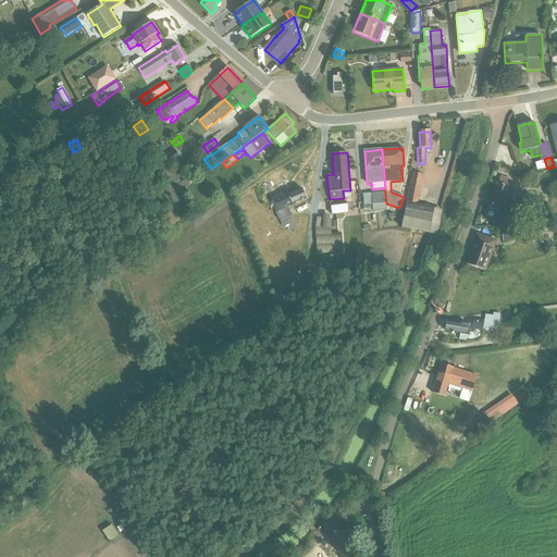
[(544,160),(535,163),(537,171),(546,169),(544,160)]
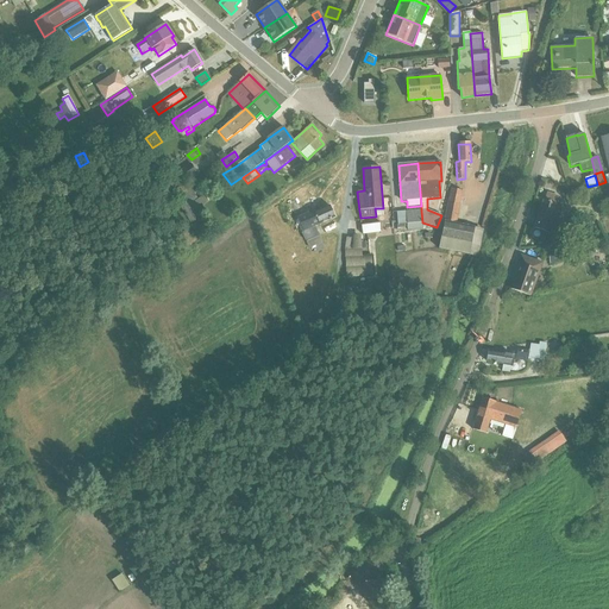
[(194,177),(171,193),(190,223),(202,215),(200,213),(201,213),(199,208),(207,202),(203,196),(199,200),(192,188),(198,183),(194,177)]
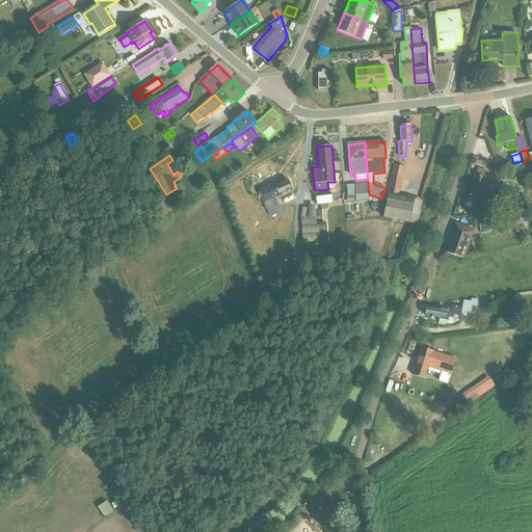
[(383,218),(410,223),(415,200),(400,196),(404,167),(394,164),(383,218)]
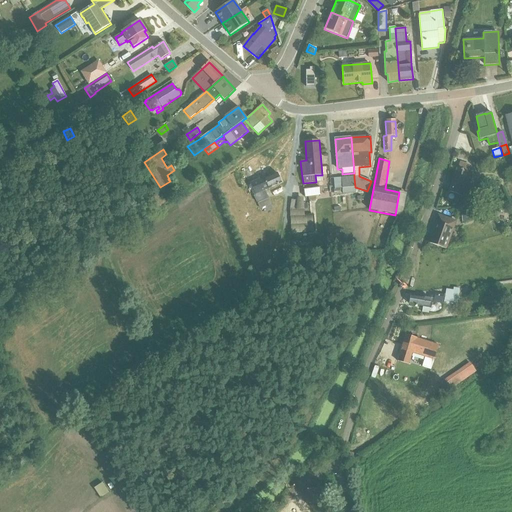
[(449,192),(465,197),(472,180),(466,177),(468,172),(467,172),(469,166),(460,163),(449,192)]
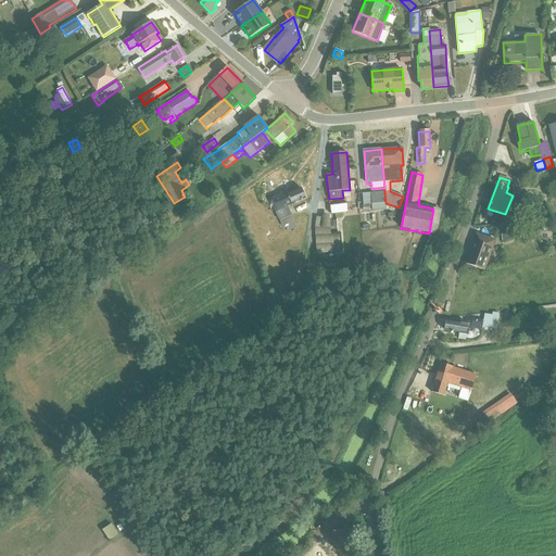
[(277,211),(288,206),(305,199),(301,189),(288,194),(287,192),(272,199),(277,211)]
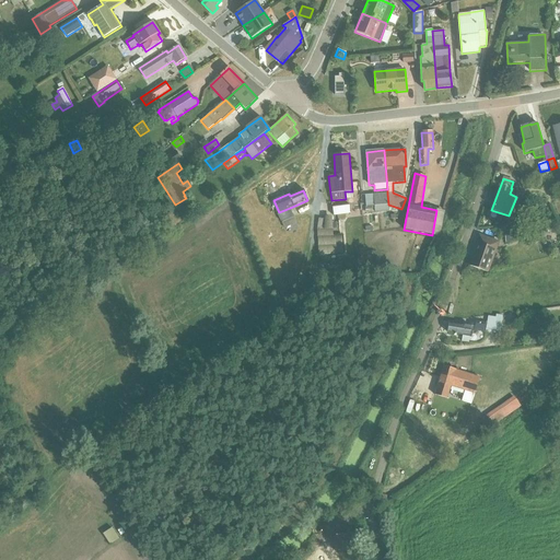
[(375,212),(388,211),(388,205),(387,194),(365,195),(365,207),(374,206),(375,212)]
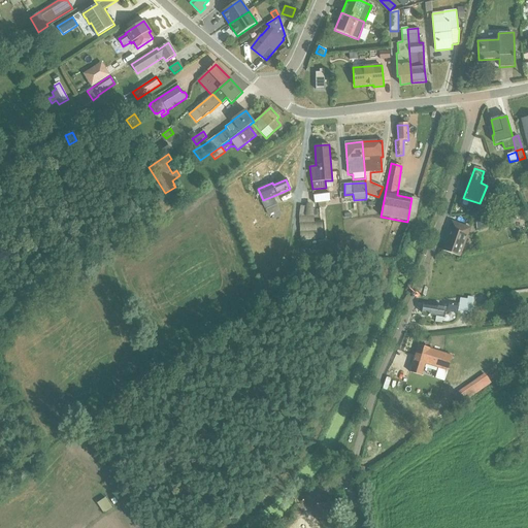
[(329,193),(314,195),(315,203),(318,203),(318,207),(326,206),(325,202),(330,201),(329,193)]
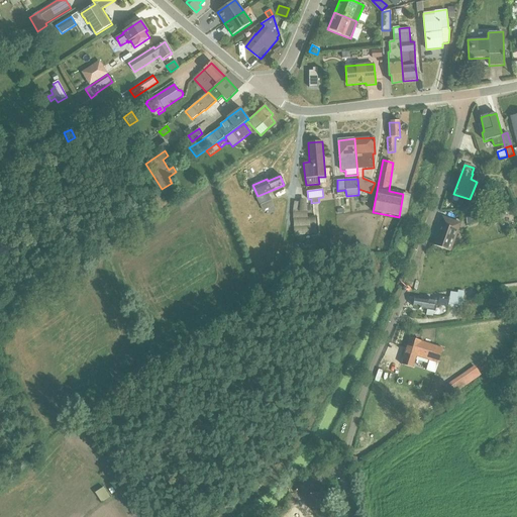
[(268,192),(257,196),(256,196),(261,205),(260,206),(262,211),(273,206),(271,201),(272,200),(269,196),(268,192)]
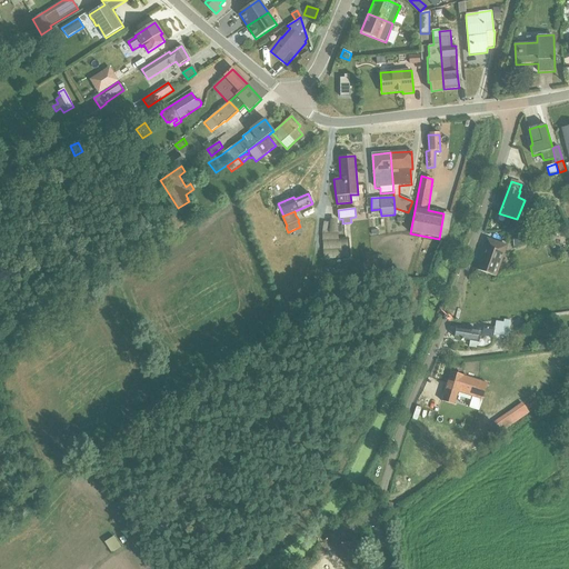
[(446,240),(448,228),(448,226),(450,215),(443,213),(441,223),(439,239),(443,239),(446,240)]
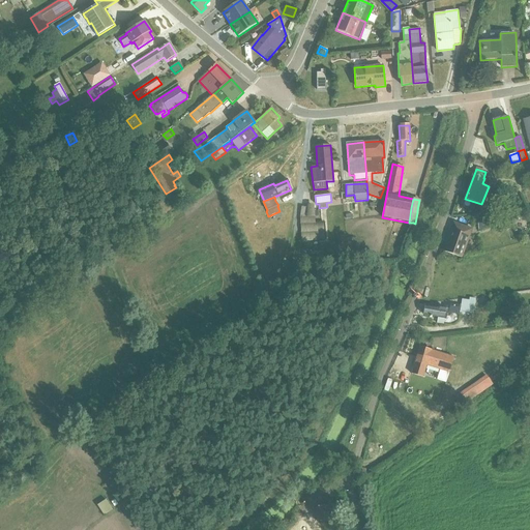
[(301,207),(300,217),(301,241),(324,240),(324,224),(315,224),(314,205),(307,205),(307,208),(301,207)]
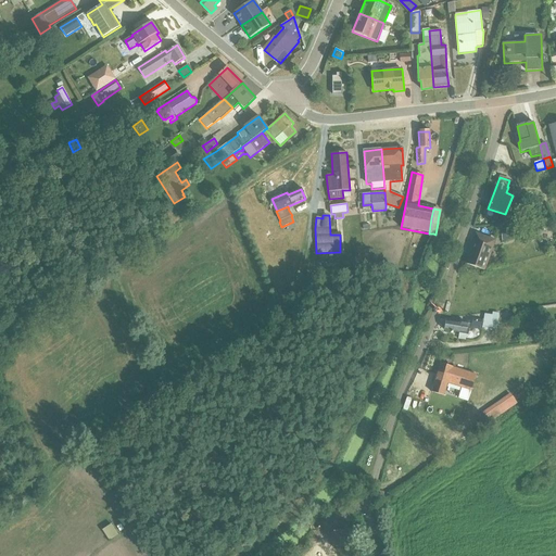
[(501,229),(503,241),(516,240),(515,237),(520,236),(519,231),(518,231),(517,227),(501,229)]
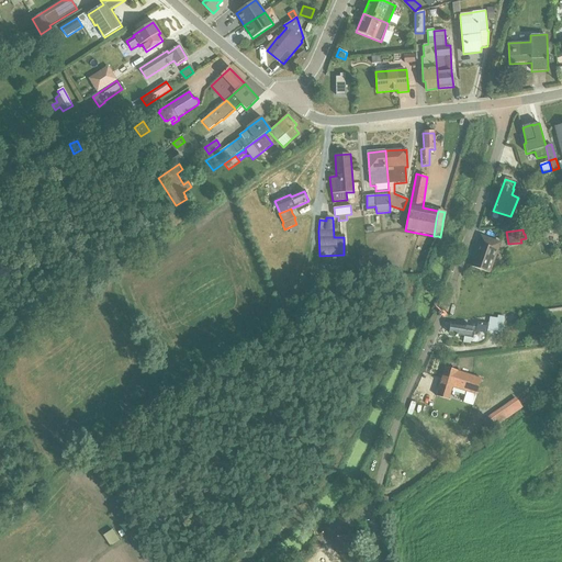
[(481,236),(470,267),(491,272),(501,243),(481,236)]
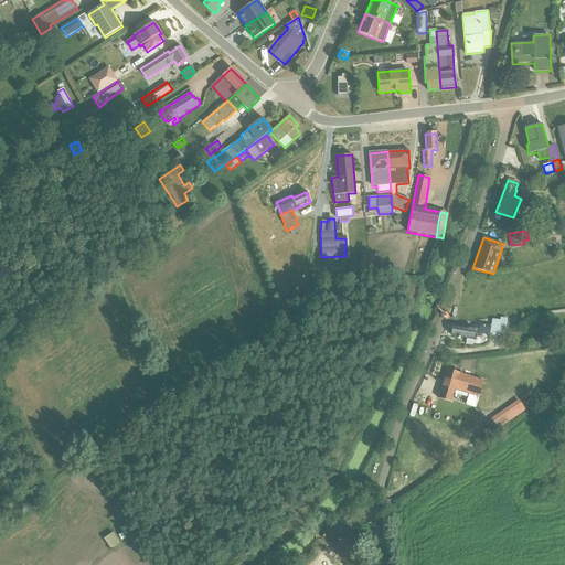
[(509,320),(518,327),(521,321),(512,315),(509,320)]
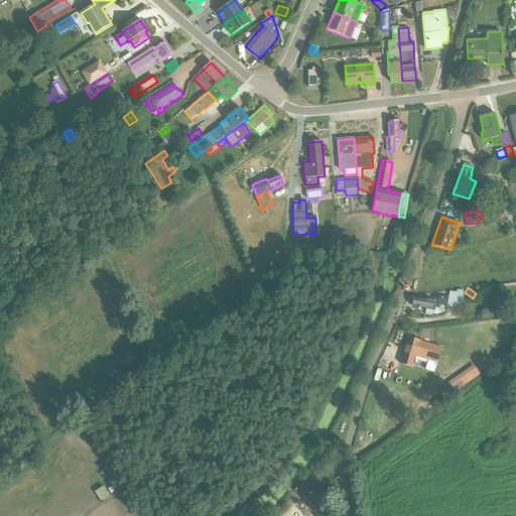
[(461,305),(463,290),(458,289),(457,292),(449,291),(448,297),(438,296),(438,298),(434,298),(433,301),(414,297),(412,306),(426,309),(425,314),(431,315),(432,310),(434,310),(435,305),(440,306),(440,305),(446,306),(447,303),(461,305)]
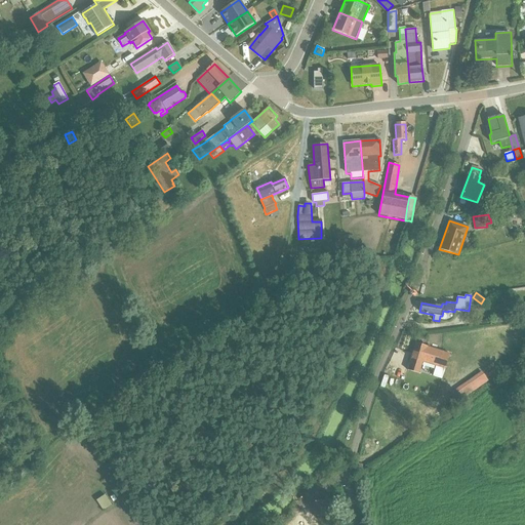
[(495,324),(509,322),(508,314),(493,316),(495,324)]
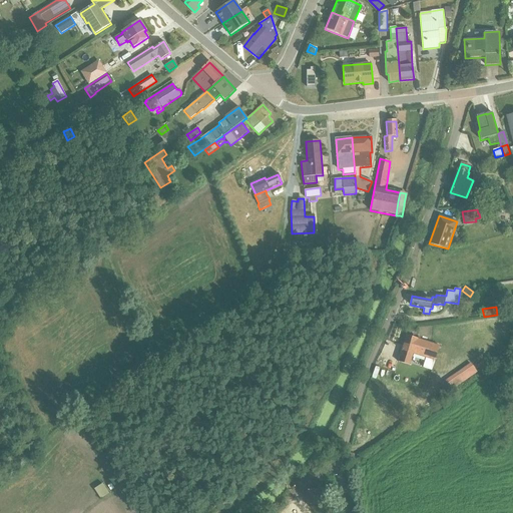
[(409,366),(413,355),(426,359),(423,368),(432,370),(439,346),(418,339),(407,336),(398,362),(409,366)]
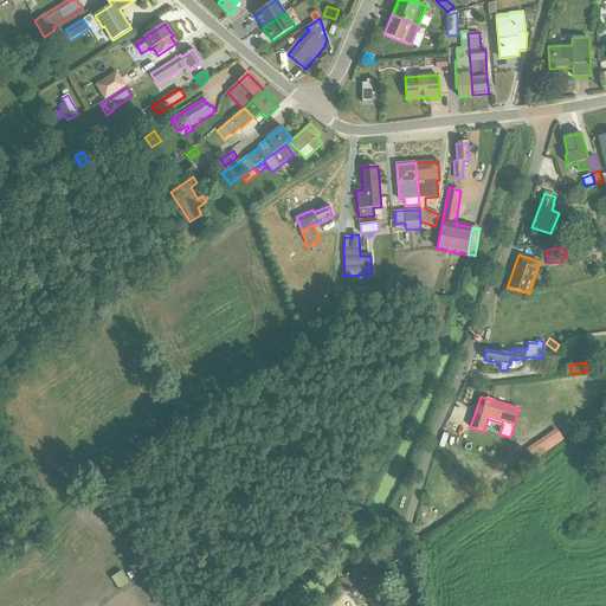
[(447,445),(451,432),(445,430),(442,444),(447,445)]
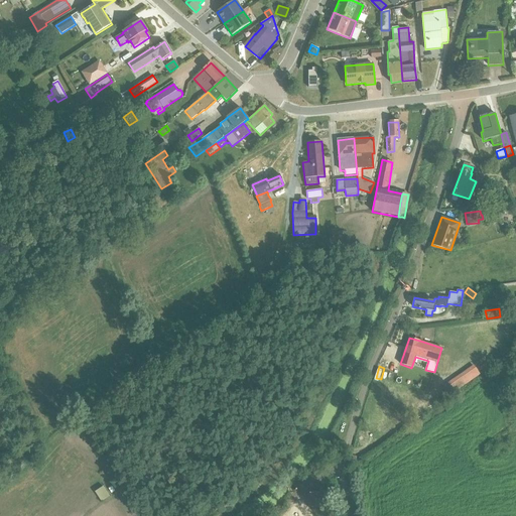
[(449,385),(439,393),(442,399),(454,391),(455,393),(481,375),(474,366),(447,383),(449,385)]
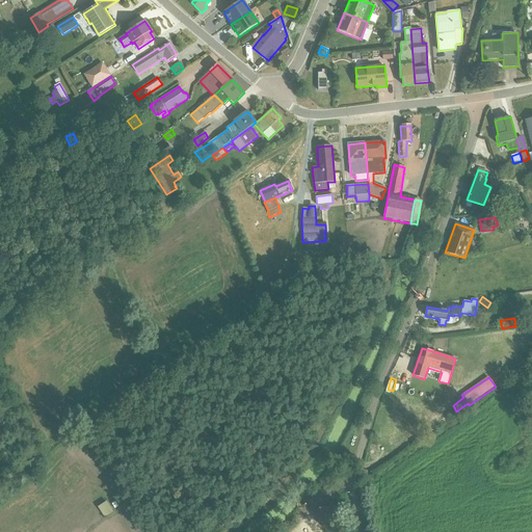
[(374,443),(370,451),(376,454),(380,446),(374,443)]
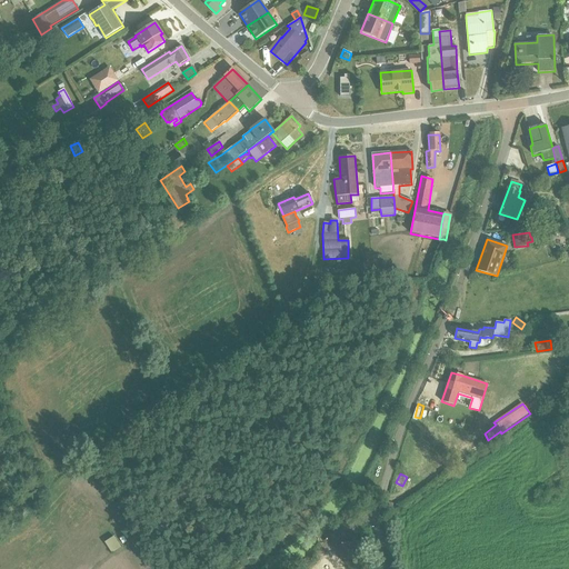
[(105,542),(111,553),(121,548),(113,537),(105,542)]
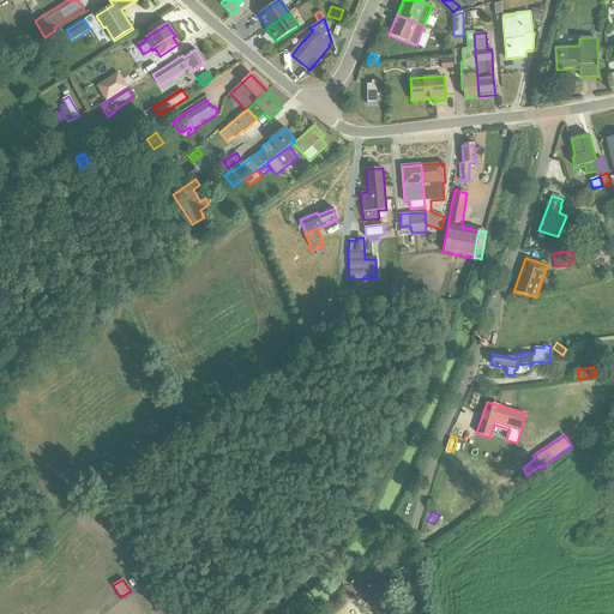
[(368,587),(369,603),(387,602),(386,585),(368,587)]
